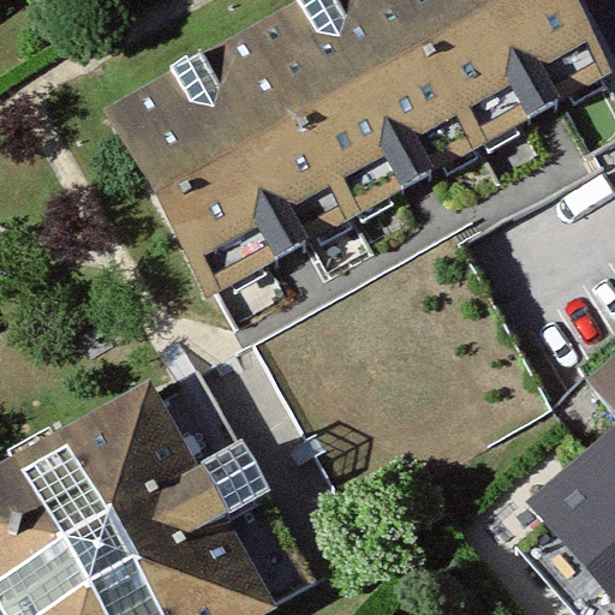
[(603,76),(562,0),(341,0),(115,126),(210,296),(603,76)]
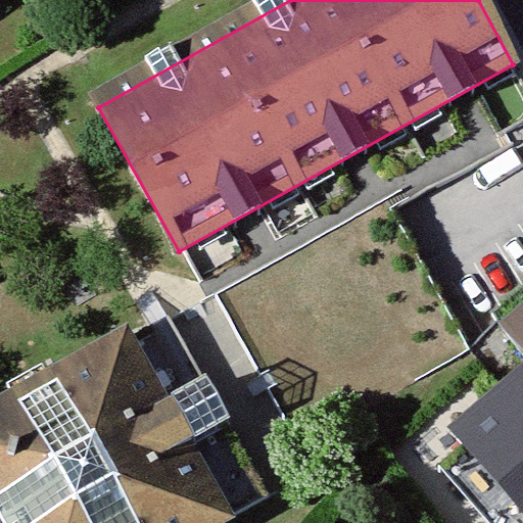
[(170,320),(125,346),(224,522),(270,498),(170,320)]
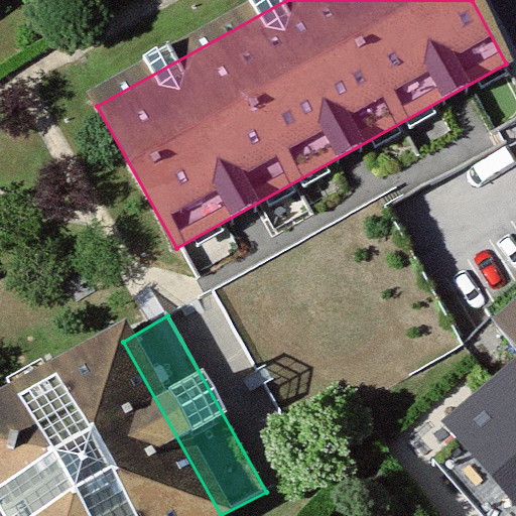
[(515,315),(502,330),(515,345),(515,315)]
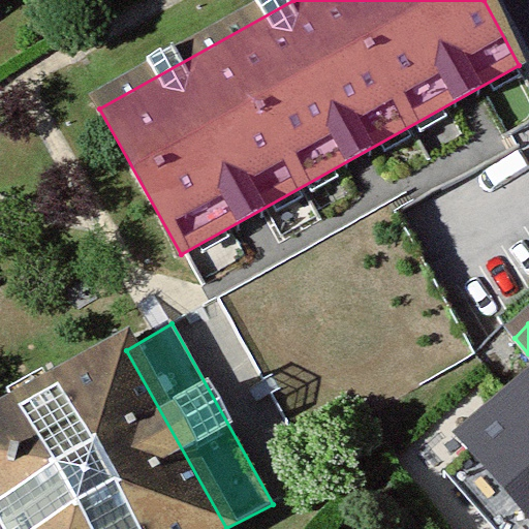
[(126,350),(0,422),(0,528),(226,528),(126,350)]
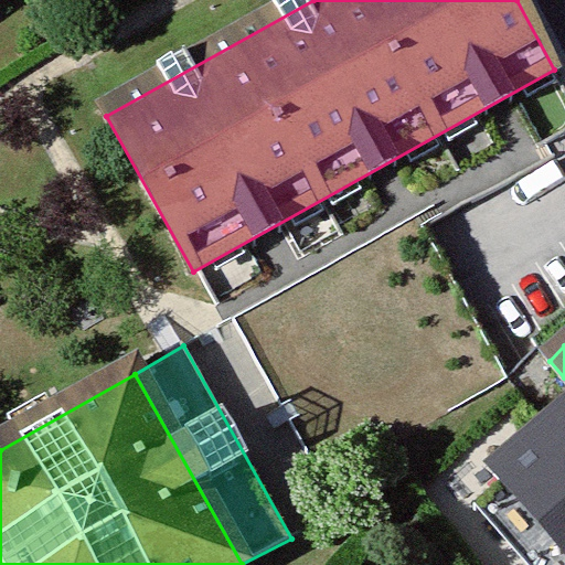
[(564,415),(494,476),(564,553),(564,415)]
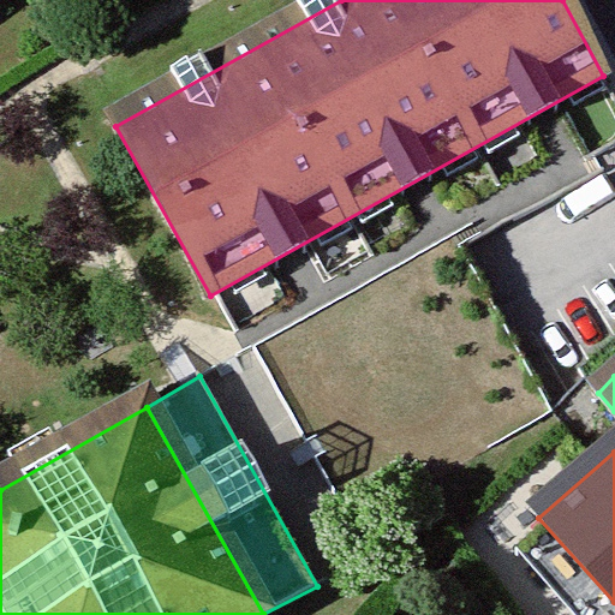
All buildings are outlined.
